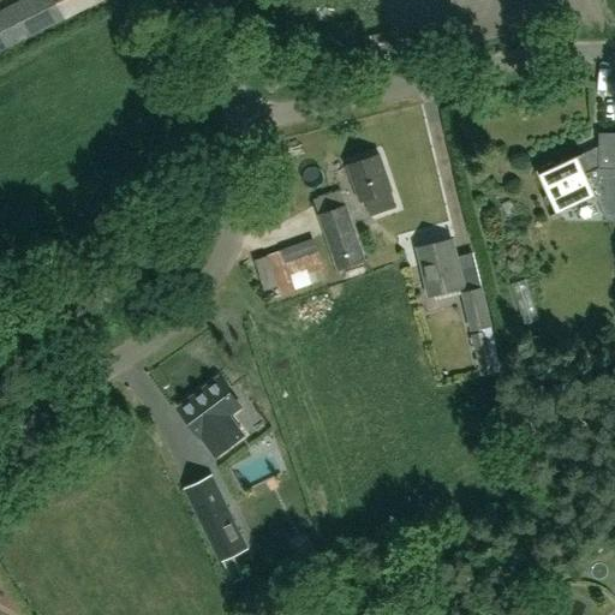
[(55,0),(29,0),(0,15),(0,49),(64,17),(55,0)]
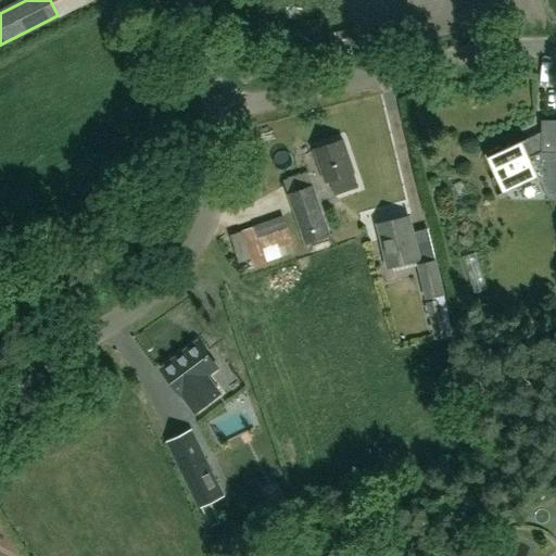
[(335,33),(339,52),(352,49),(348,29),(335,33)]
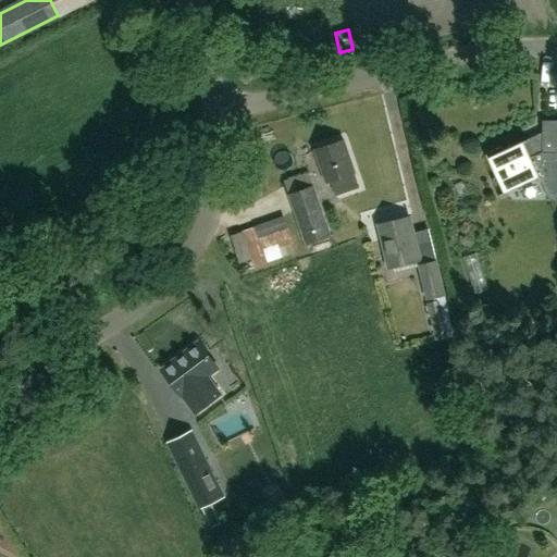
[(542,133),(486,158),(496,177),(492,180),(498,195),(503,193),(504,194),(539,177),(548,201),(556,201),(556,120),(542,121),(542,133)]
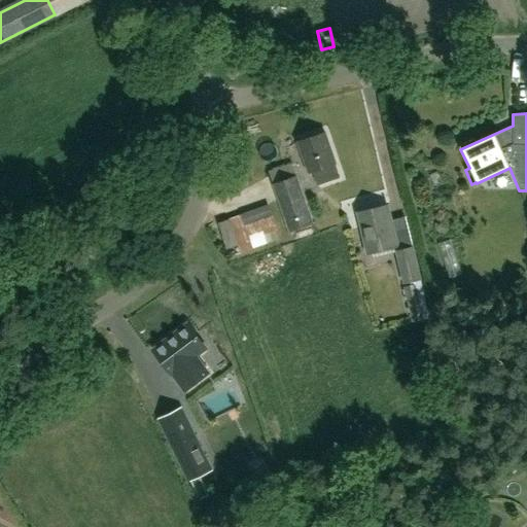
[(324,133),(296,142),(308,173),(312,171),(317,185),(339,178),(335,164),(324,133)]
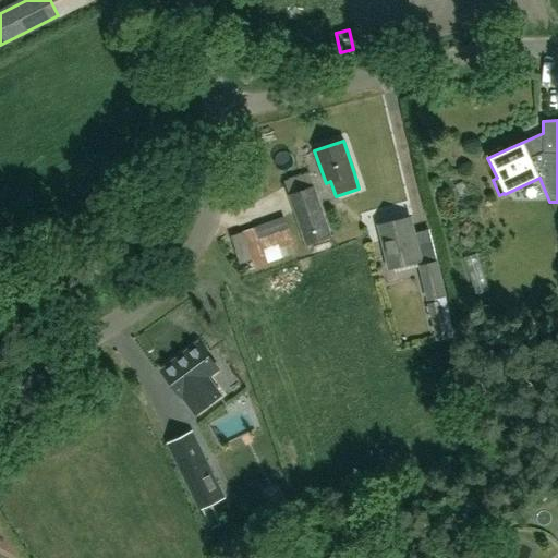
[(332,238),(314,186),(288,195),(305,247),(332,238)]
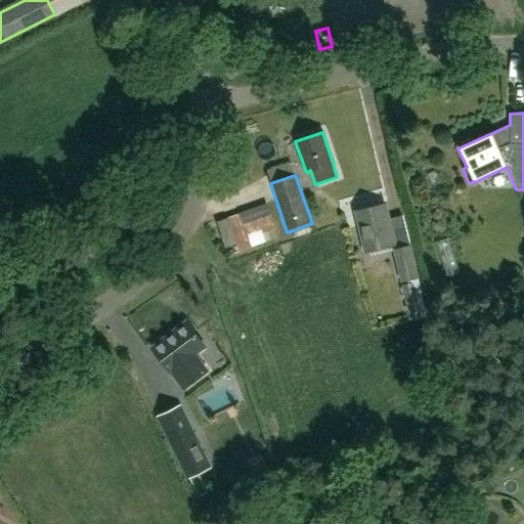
[(396,245),(386,205),(357,212),(367,252),(396,245)]
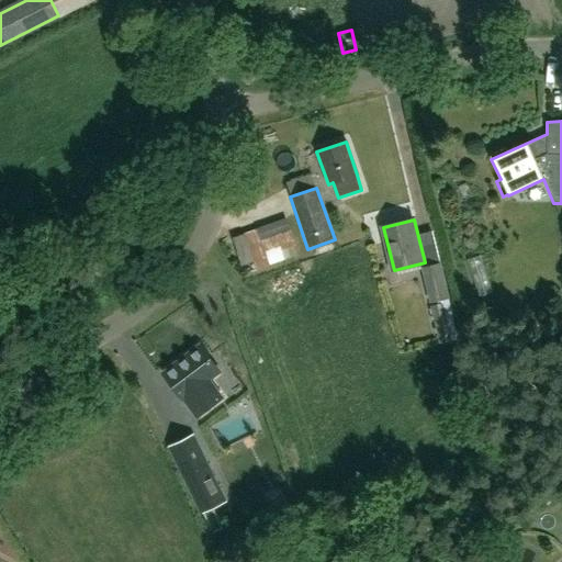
[(458,341),(440,261),(420,266),(438,345),(458,341)]
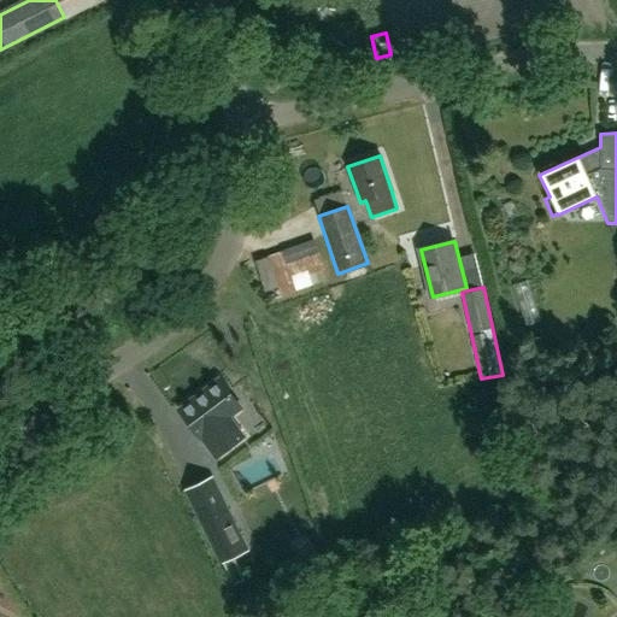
[(265,464),(228,417),(206,389),(178,410),(200,438),(211,452),(221,445),(247,479),(265,464)]
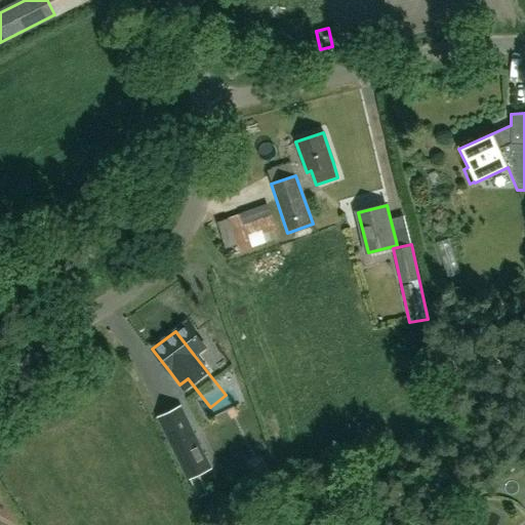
[(168,438),(188,478),(209,467),(190,428),(168,438)]
